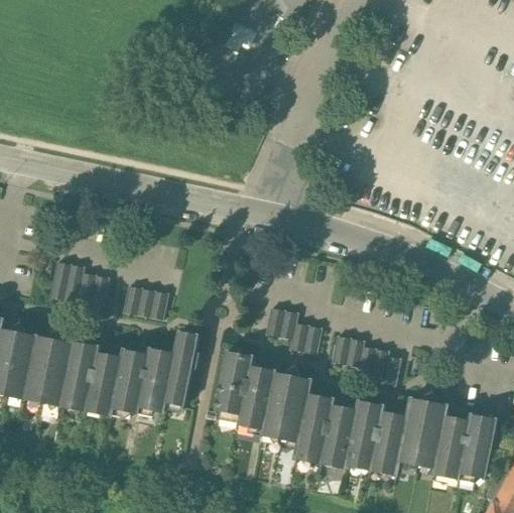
[(108,277),(83,272),(84,266),(56,261),(48,296),(75,301),(74,307),(101,312),(108,277)]
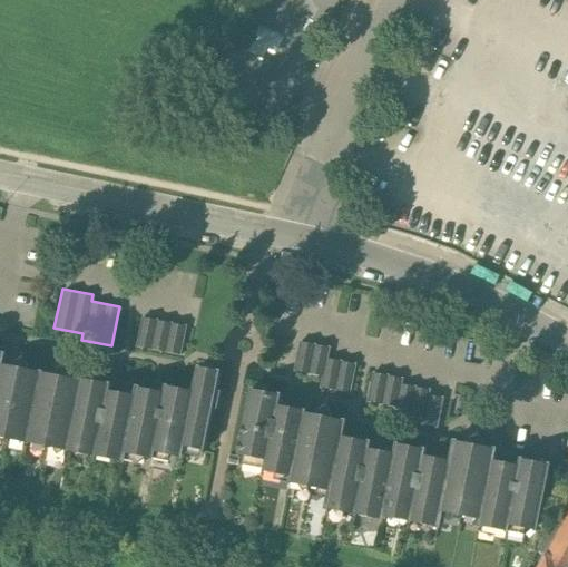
[(185,324),(140,315),(134,350),(178,359),(185,324)]
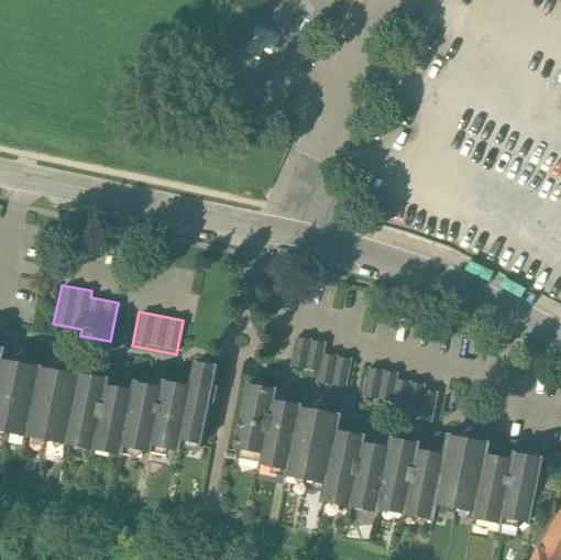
[(108,377),(78,372),(77,373),(66,371),(67,368),(62,360),(53,365),(52,369),(26,363),(28,360),(22,351),(13,358),(12,361),(1,359),(6,337),(0,336),(0,428),(6,429),(4,431),(112,452),(113,447),(121,449),(122,446),(151,451),(152,445),(169,448),(171,443),(179,445),(180,439),(200,442),(209,399),(213,401),(216,385),(211,385),(216,365),(194,361),(189,384),(162,380),(161,386),(133,381),(132,388),(106,384),(108,377)]
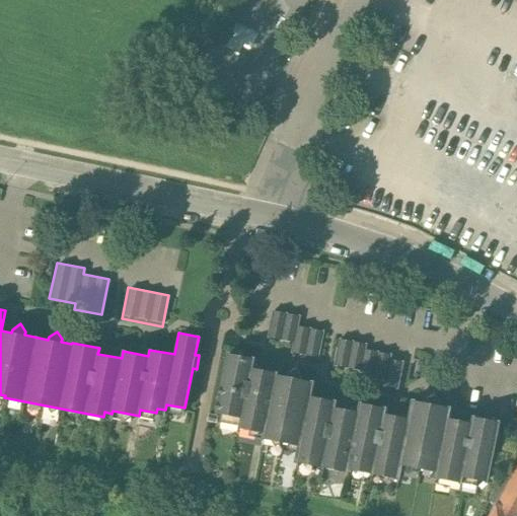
[(322,329),(297,324),(299,314),(271,309),(266,335),(292,340),(290,350),(317,355),(322,329)]
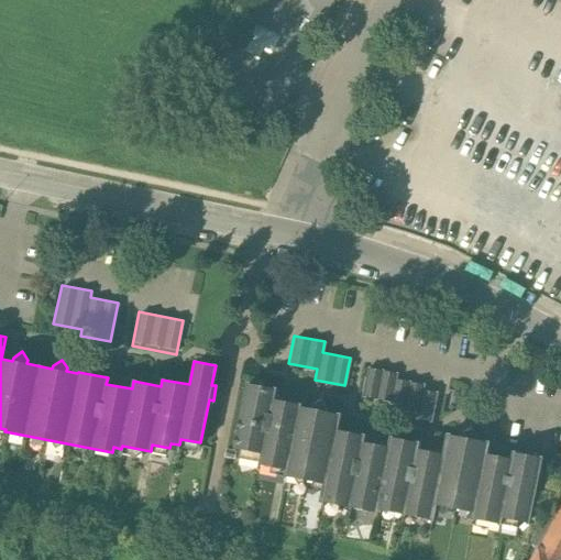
[(424,383),(395,377),(396,372),(366,365),(361,394),(389,399),(388,405),(416,410),(415,416),(430,419),(437,391),(422,388),(424,383)]
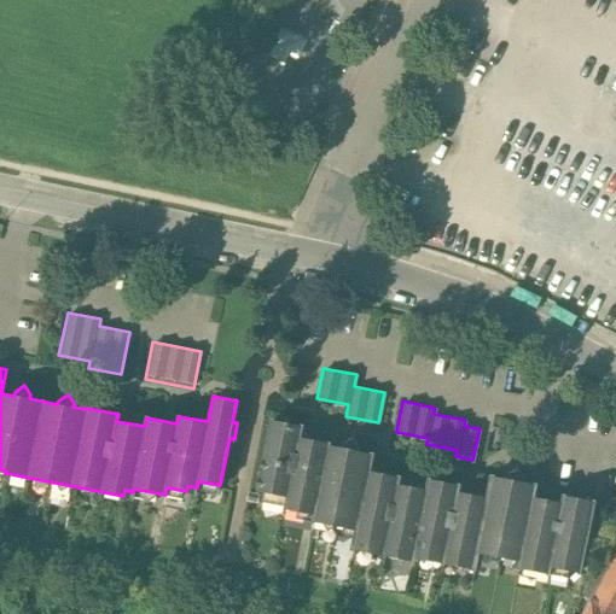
[(505,478),(490,475),(487,497),(459,491),(460,485),(428,478),(425,489),(399,484),(400,477),(368,471),(372,454),(358,450),(358,446),(352,437),(342,443),(342,448),(330,445),(330,443),(301,437),(302,426),(269,419),(256,490),(285,495),(283,507),(313,513),(312,518),(333,521),(332,524),(355,528),(353,541),(383,547),(381,554),(405,559),(406,553),(416,555),(416,549),(442,555),(441,562),(464,566),(465,561),(475,562),(477,551),(518,560),(517,567),(550,573),(551,566),(571,569),(573,565),(581,566),(594,501),(562,495),(561,502),(534,497),(536,484),(522,481),(522,478),(516,468),(506,474),(505,478)]
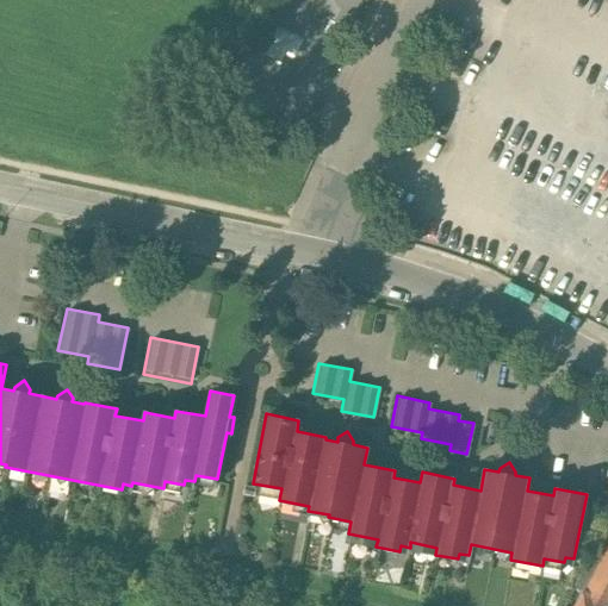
[(607,544),(584,592),(607,604),(607,544)]
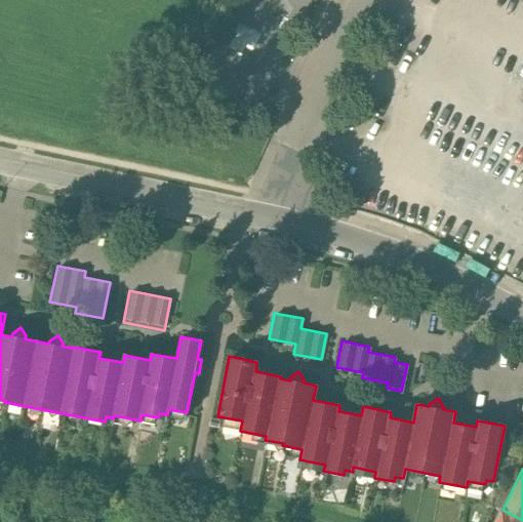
[(522,521),(522,520),(503,510),(501,509),(494,521),(522,521)]
